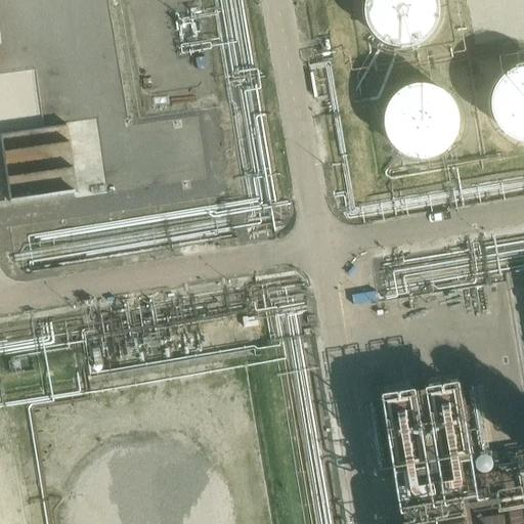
[(437,9),(437,8),(437,2),(436,0),(363,0),(364,2),(363,8),(364,16),(366,23),(369,29),(374,34),(378,38),(384,41),(390,44),(398,45),(404,45),(411,44),(419,41),(425,36),(430,31),(434,25),(436,16),(437,9)]
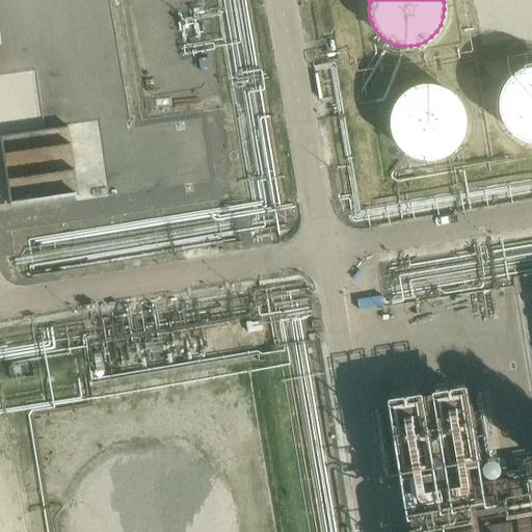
[(531,0),(479,0),(482,7),(484,12),(489,19),(496,24),(502,28),(509,30),(515,31),(524,30),(531,28),(531,27),(531,0)]
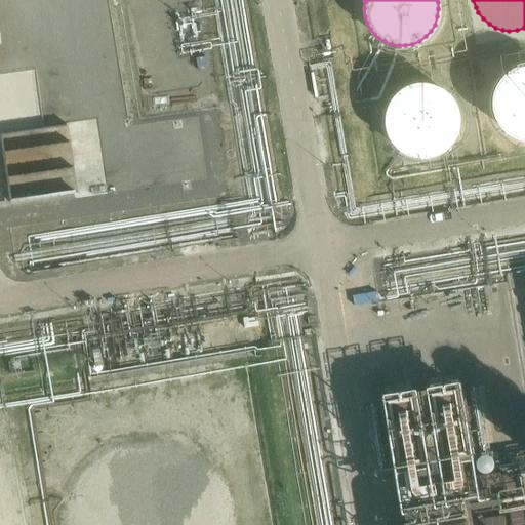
[(524,67),(517,69),(511,72),(505,76),(499,80),(495,85),(491,92),(489,101),(489,107),(490,114),(492,122),(497,129),(501,134),(508,139),(514,143),(522,145),(524,144),(524,67)]
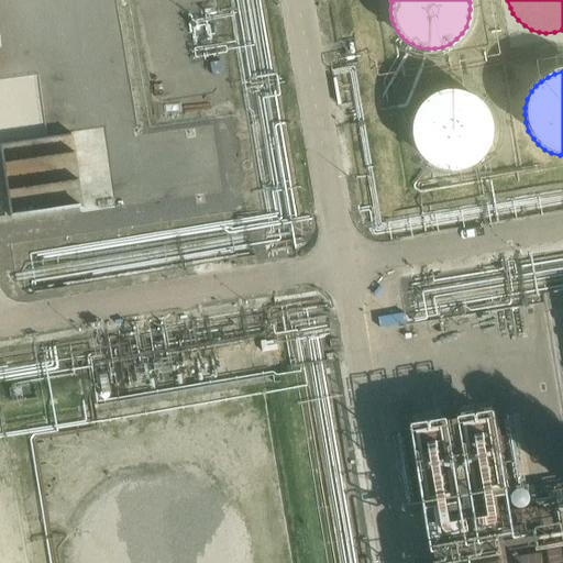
[(492,129),(492,128),(490,119),(488,112),(485,106),(481,99),(474,94),(466,90),(456,88),(451,87),(441,88),(434,91),(429,94),(422,99),(417,106),(414,112),(411,121),(410,129),(411,136),(414,144),(417,151),(422,157),(429,163),(438,166),(445,168),(452,169),(461,167),(470,165),(476,161),(481,157),(485,151),(488,144),(490,138),(492,129)]
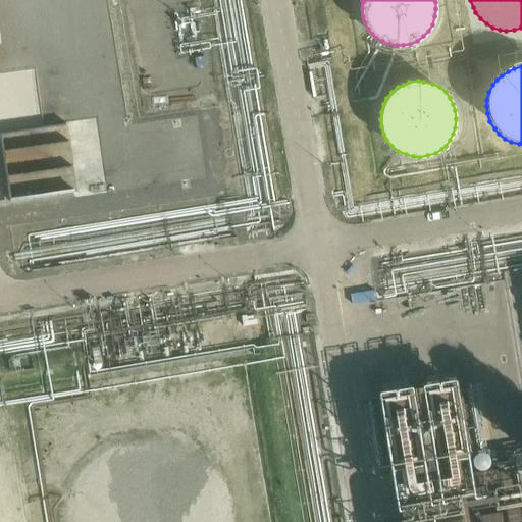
[(10,146),(11,197),(72,196),(71,144),(10,146)]
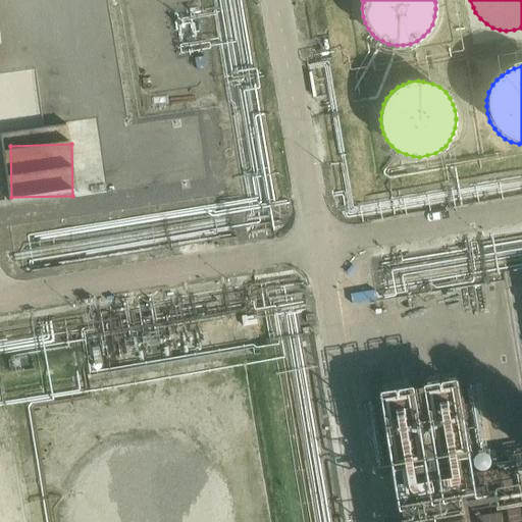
[(363,269),(347,272),(350,296),(366,293),(363,269)]
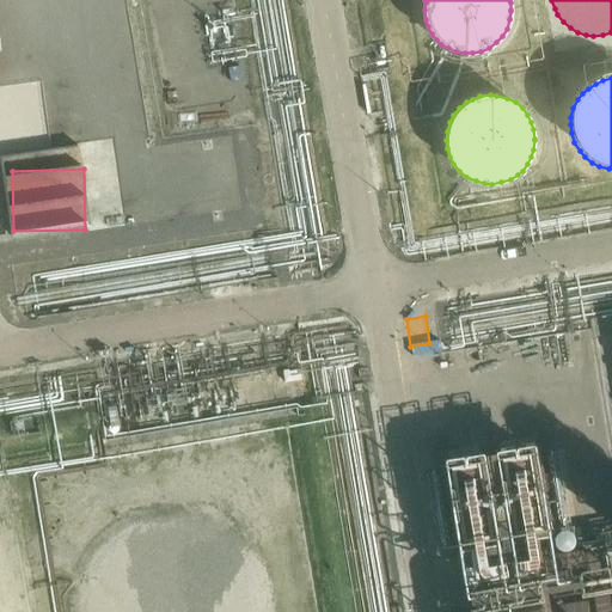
[(531,433),(441,446),(467,611),(558,611),(554,574),(583,569),(580,543),(550,548),(531,433)]
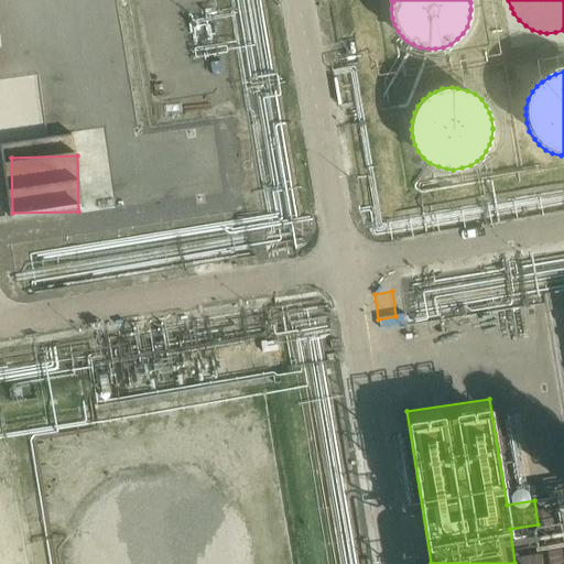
[(238,563),(239,561),(239,560),(238,545),(232,530),(227,517),(216,503),(209,497),(202,492),(190,486),(177,481),(171,480),(156,479),(149,480),(139,481),(127,486),(115,492),(108,497),(100,503),(91,514),(84,530),(79,545),(78,560),(78,563),(238,563)]
